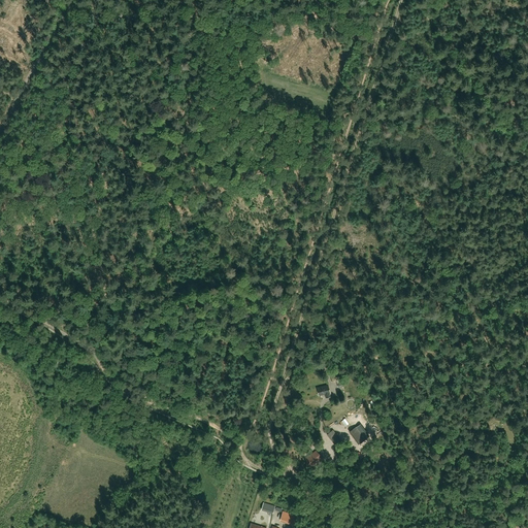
[(344,387),(344,386),(348,385),(347,382),(343,383),(344,382),(342,375),(335,377),(337,384),(338,388),(344,387)]
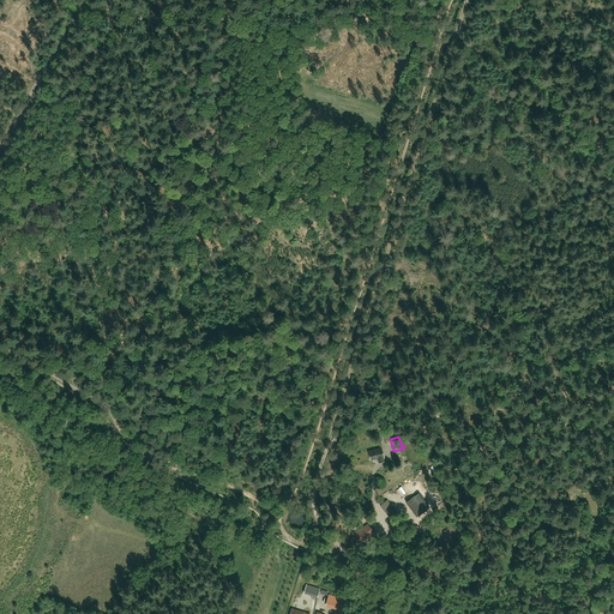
[(368,451),(372,461),(378,459),(379,463),(384,462),(383,458),(384,457),(381,449),(368,451)]
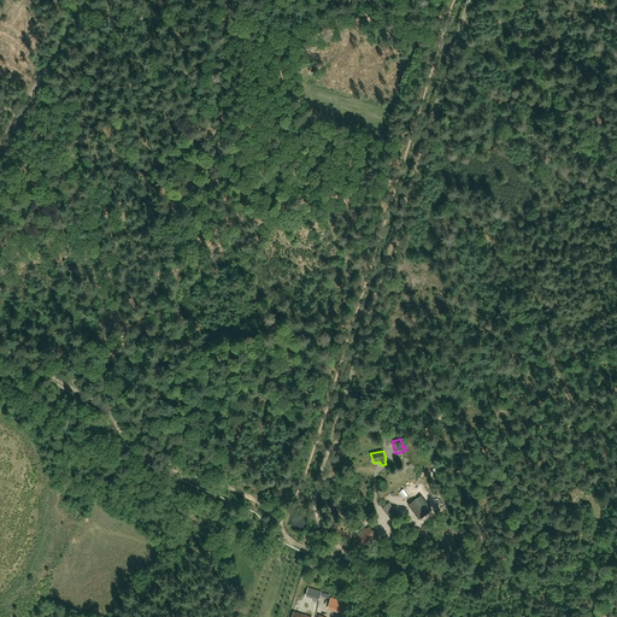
[(416,499),(407,505),(419,521),(428,515),(416,499)]
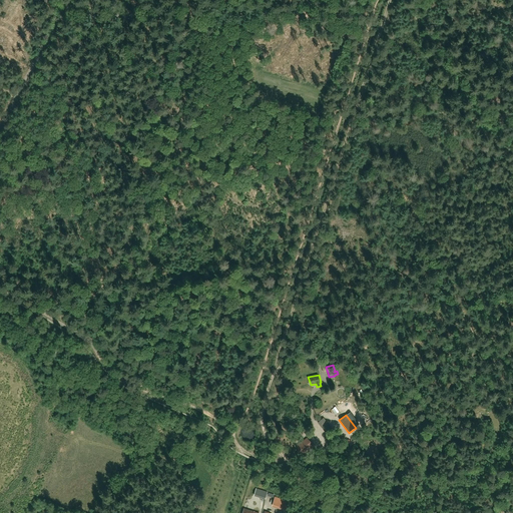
[(329,437),(330,437),(335,432),(324,418),(318,423),(329,437)]
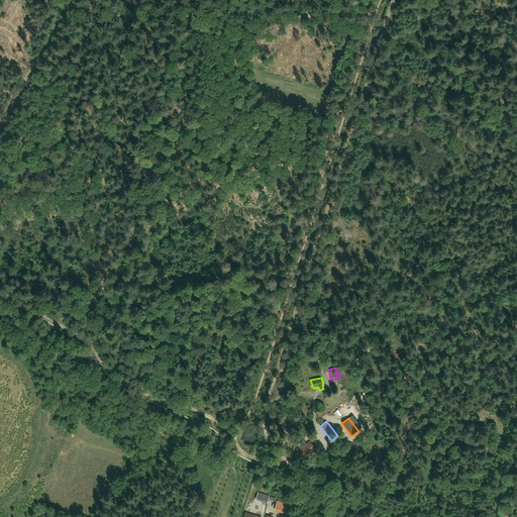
[(306,457),(316,449),(309,441),(300,449),(306,457)]
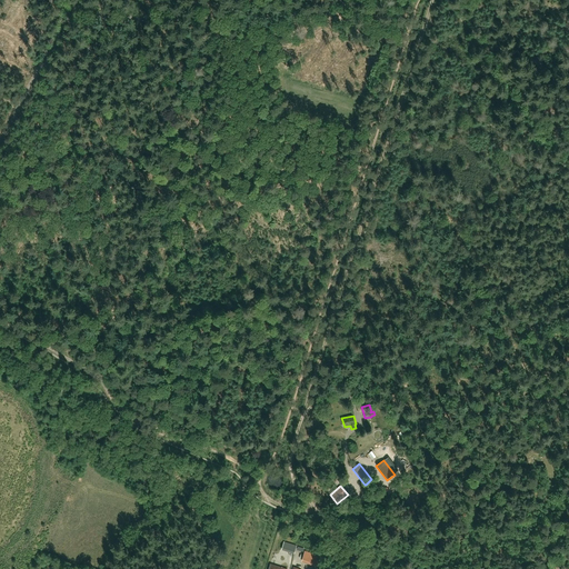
[(295,551),(297,546),(283,541),(282,547),(295,551)]
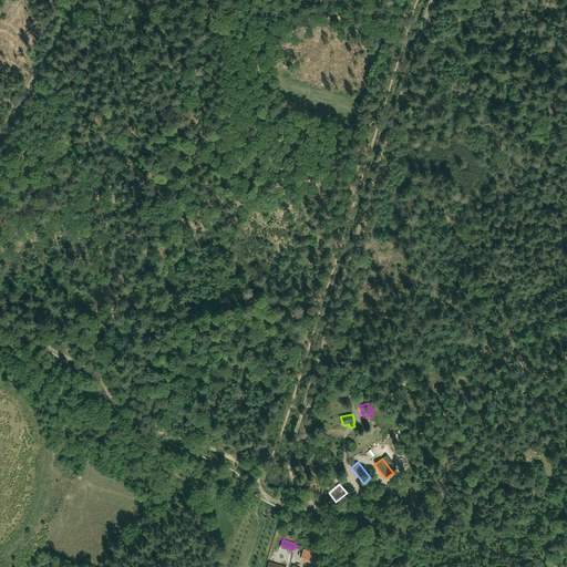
[(303,549),(302,555),(301,558),(322,565),(325,556),(303,549)]
